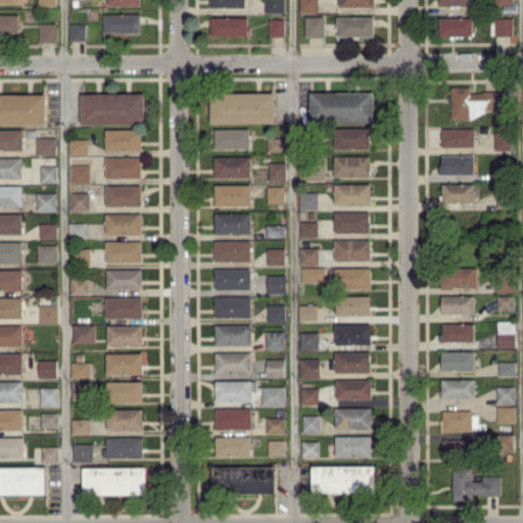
[(265,0),(266,12),(285,12),(284,0),(265,0)]
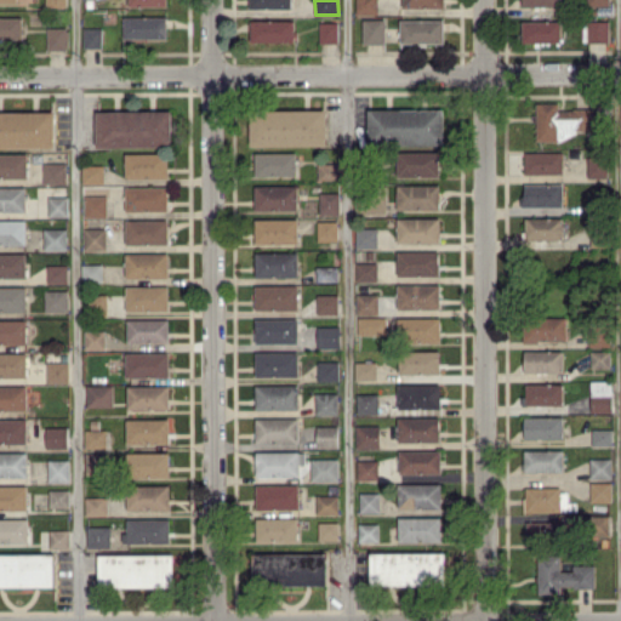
[(377,13),(376,0),(355,0),(357,15),(377,13)]
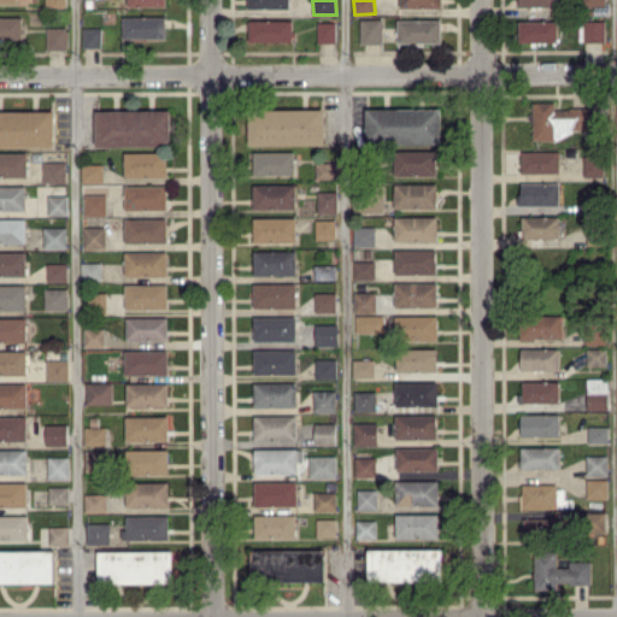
[(123,37),(166,37),(166,17),(123,16),(123,37)]
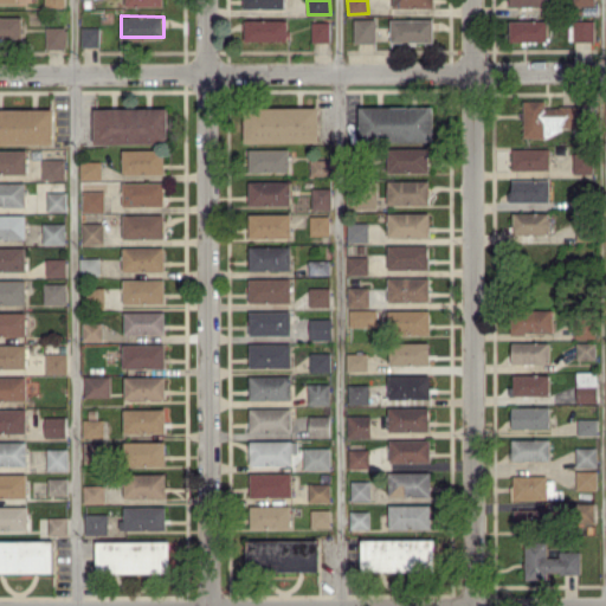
[(21,17),(0,17),(0,39),(23,39),(21,17)]
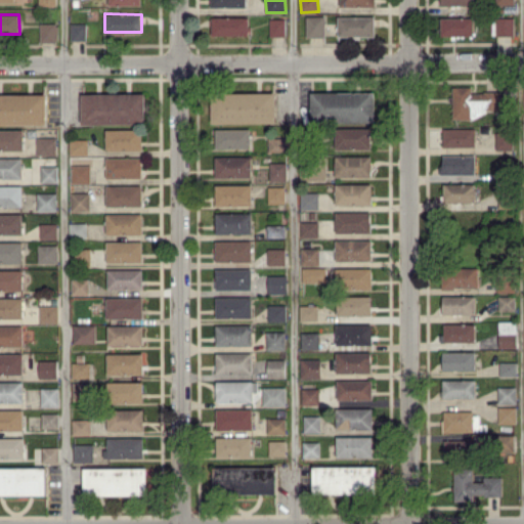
[(325,16),(306,15),(305,36),(324,37),(325,16)]
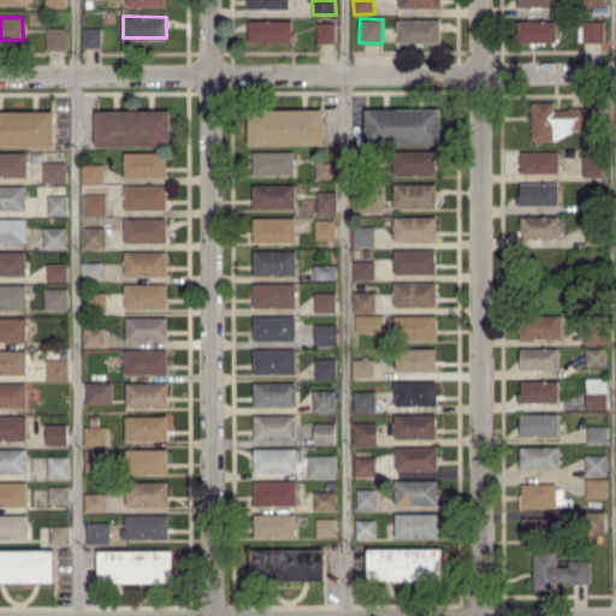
[(249,41),(291,41),(291,19),(248,21),(249,41)]
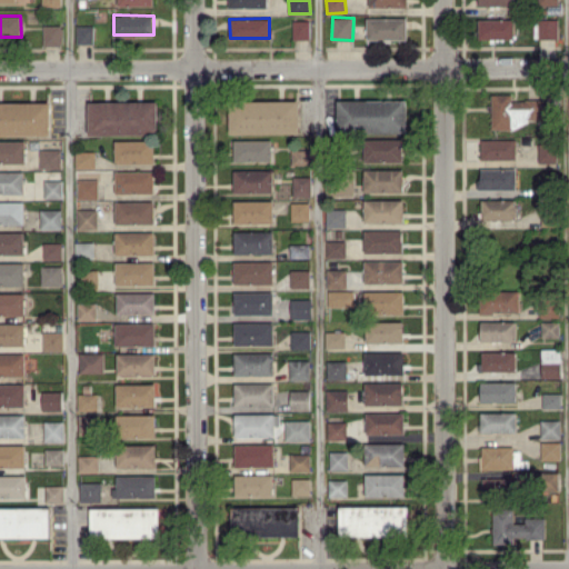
[(406,18),(366,18),(366,39),(406,39),(406,18)]
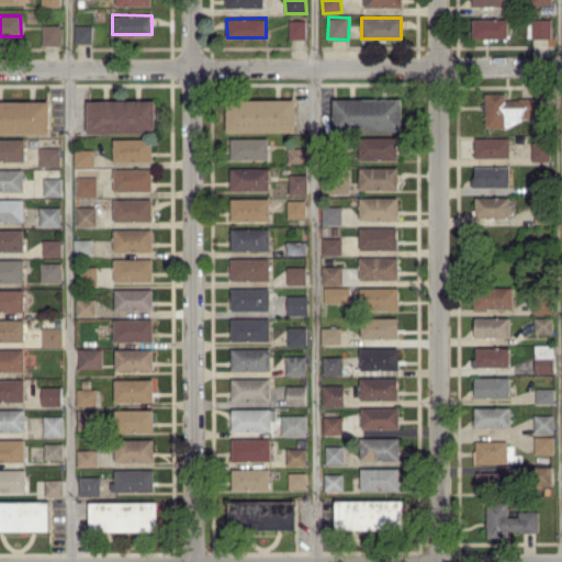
[(472,19),(472,38),(507,37),(507,19),(472,19)]
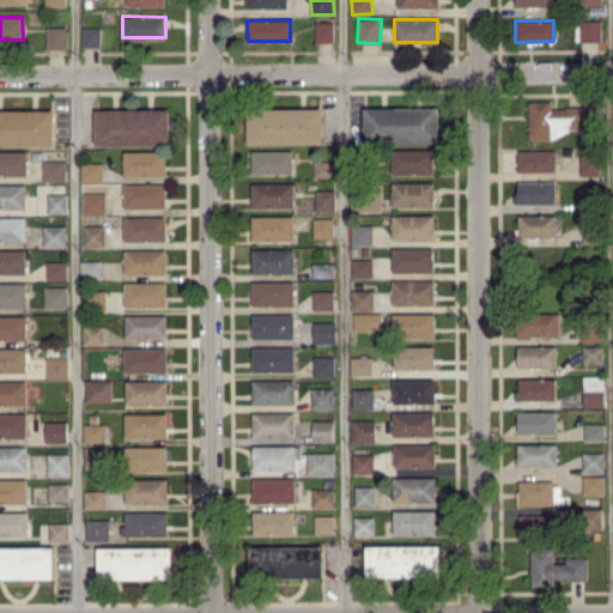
[(580,41),(600,42),(600,20),(580,20),(580,41)]
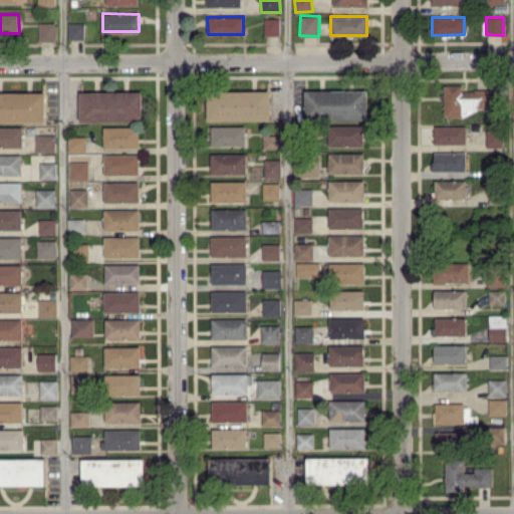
[(279,18),(264,18),(265,35),(279,35),(279,18)]
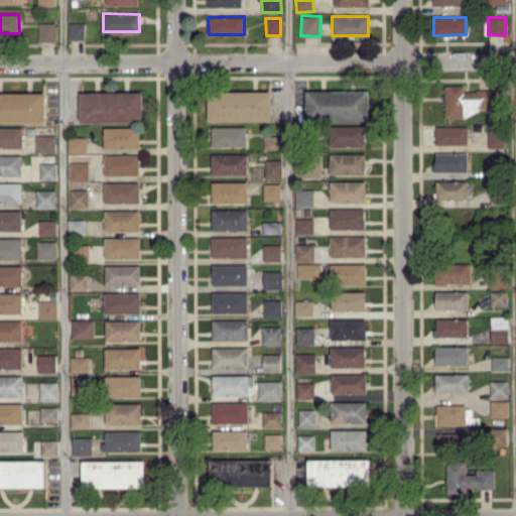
[(39,23),(39,41),(57,40),(57,23),(39,23)]
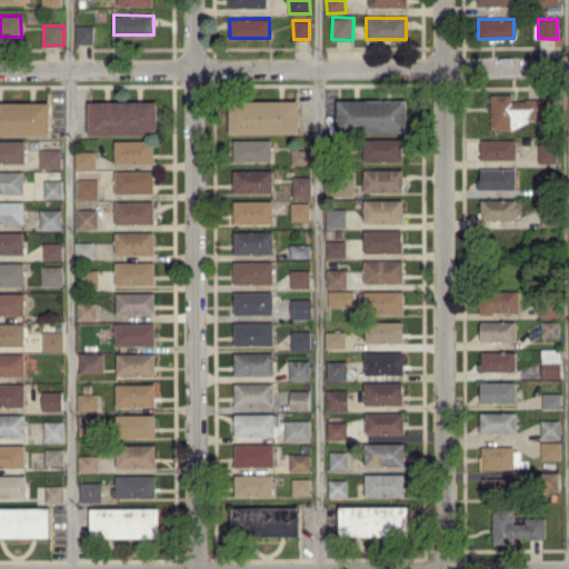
[(77,43),(93,43),(93,26),(77,26),(77,43)]
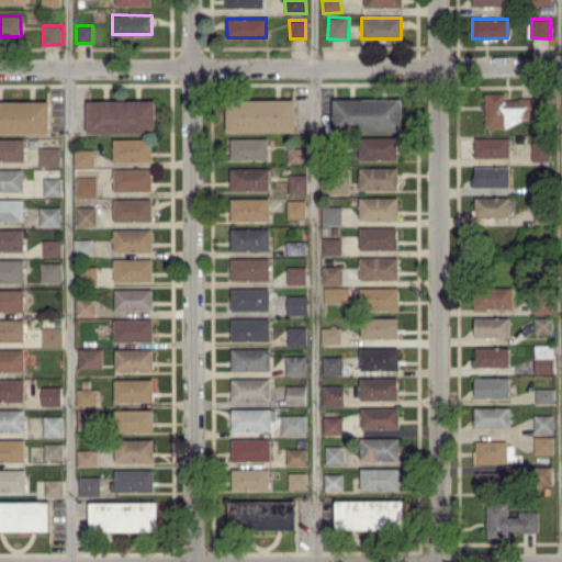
[(537,98),(505,98),(505,92),(485,93),(485,124),(537,123),(537,98)]
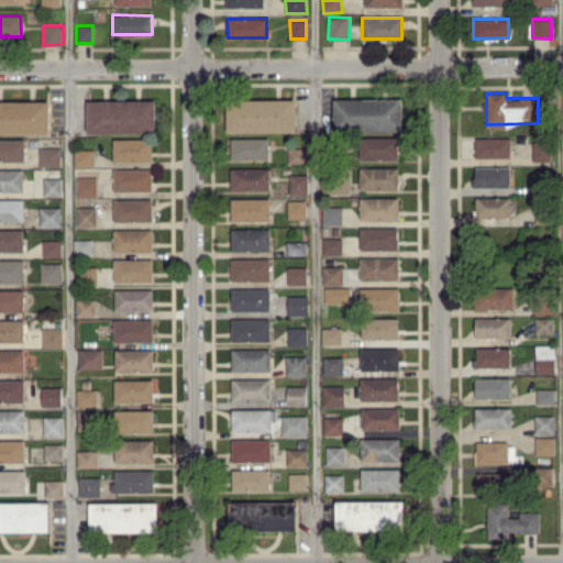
[(403,98),(333,99),(334,131),(403,130),(403,98)]
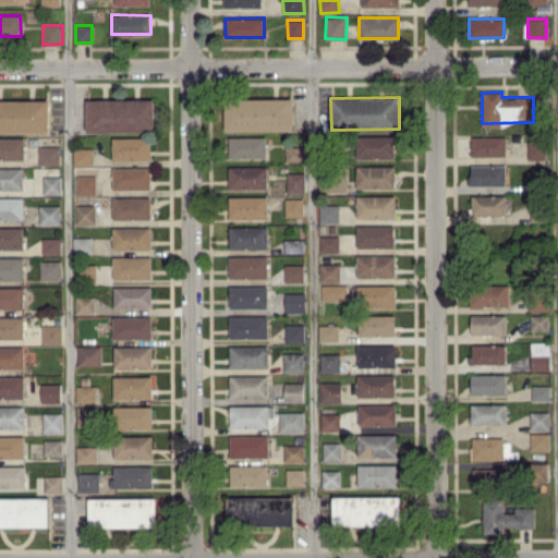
[(155,98),(86,99),(87,132),(155,132),(155,98)]
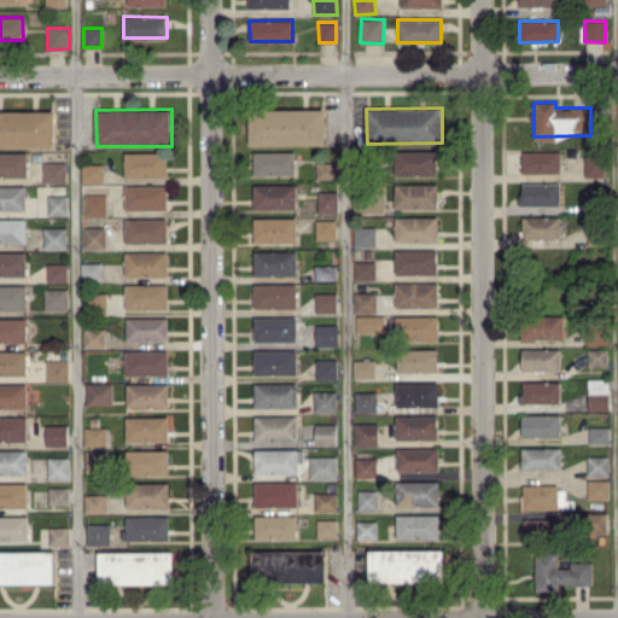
[(325,109),(249,109),(250,145),(325,145),(325,109)]
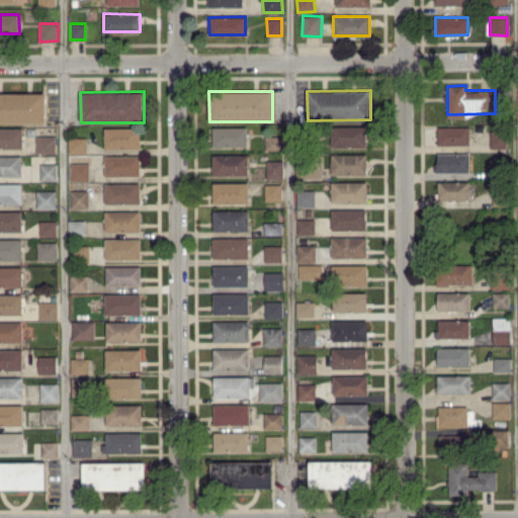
[(0,93),(0,122),(47,122),(46,92),(0,93)]
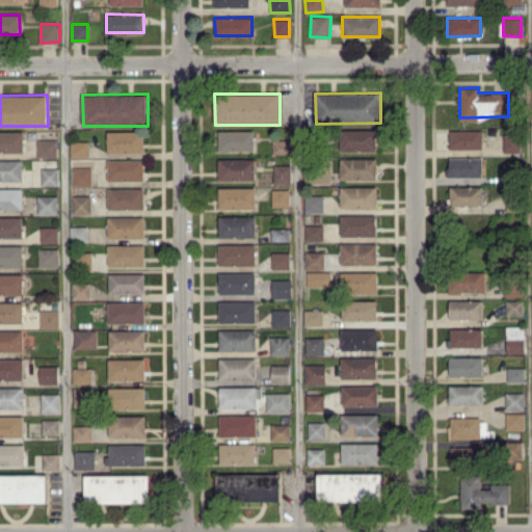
[(376,129),(340,130),(340,152),(376,151),(376,129)]
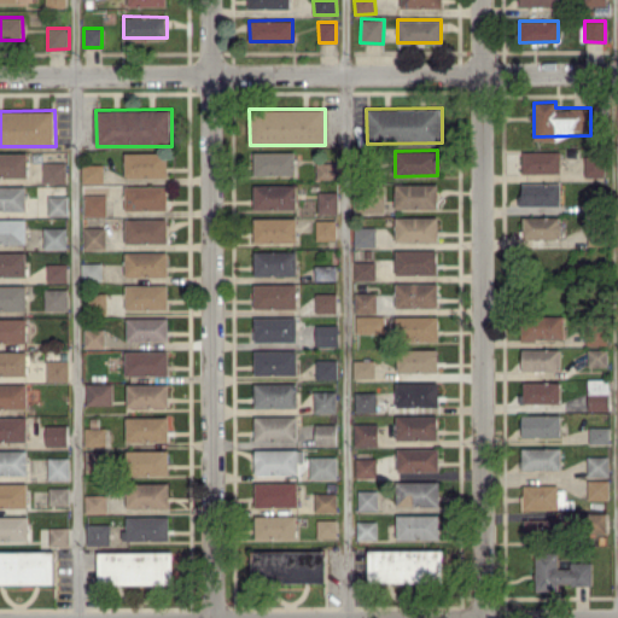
[(254,174),(295,174),(295,151),(255,151),(254,174)]
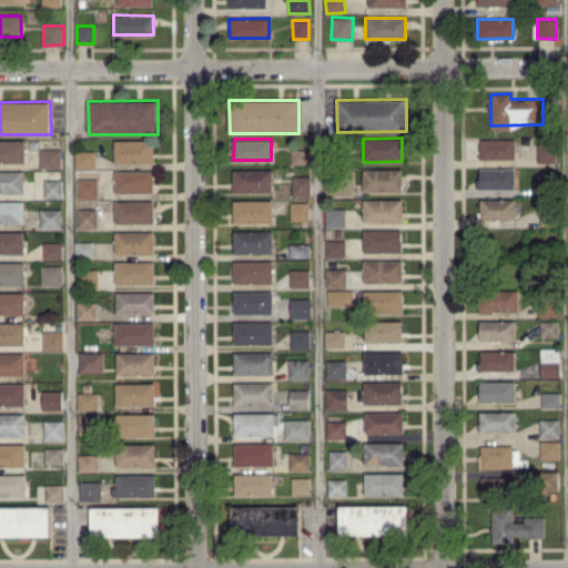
[(515,159),(514,139),(479,140),(479,159),(515,159)]
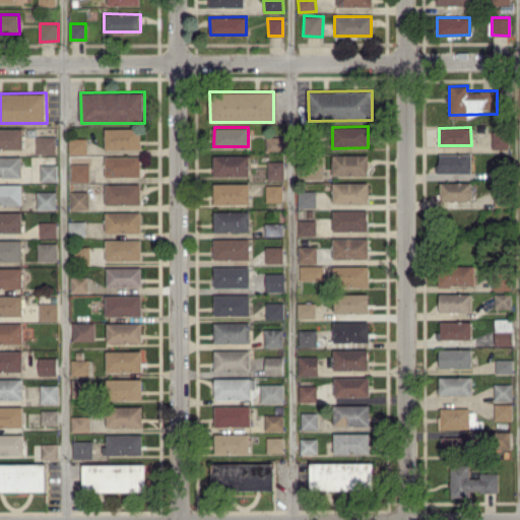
[(0,128),(0,148),(23,148),(23,128),(0,128)]
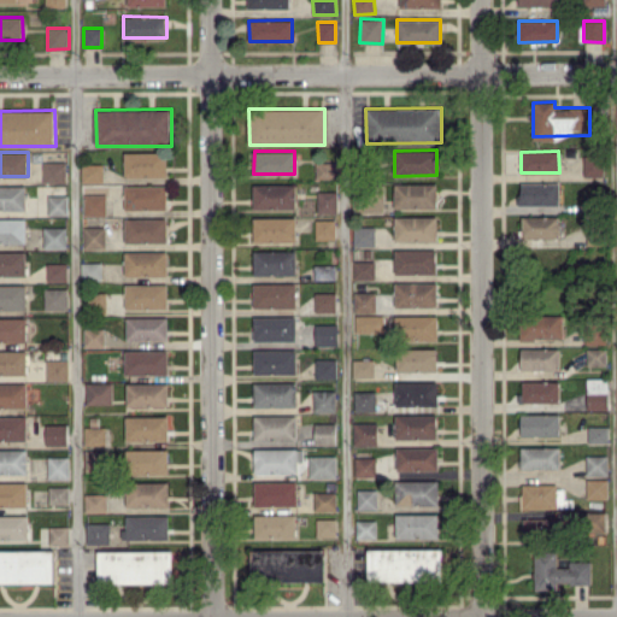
[(125,177),(168,176),(166,152),(124,152),(125,177)]
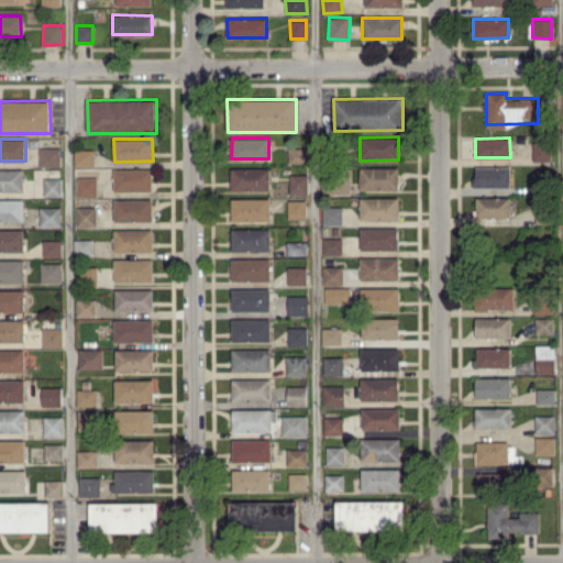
[(533,161),(552,159),(551,142),(532,143),(533,161)]
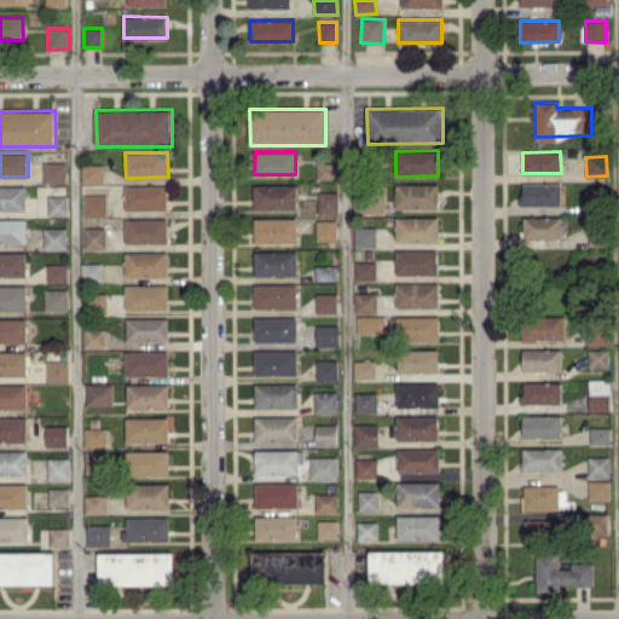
[(44,162),(44,183),(68,183),(68,162),(44,162)]
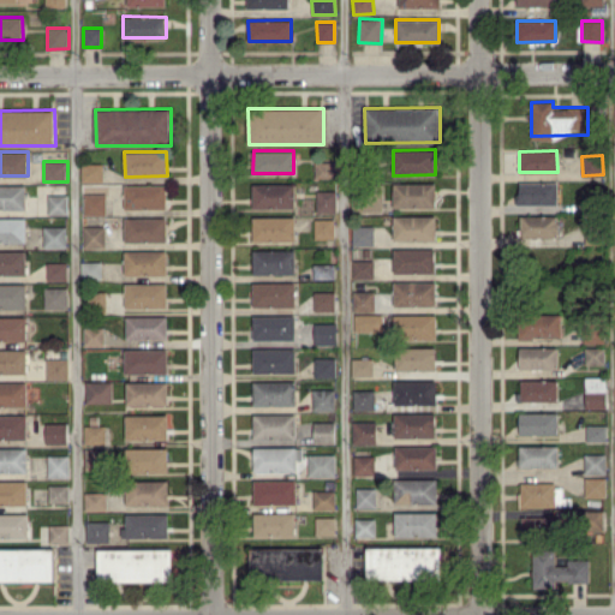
[(335,161),(315,162),(315,179),(335,179),(335,161)]
